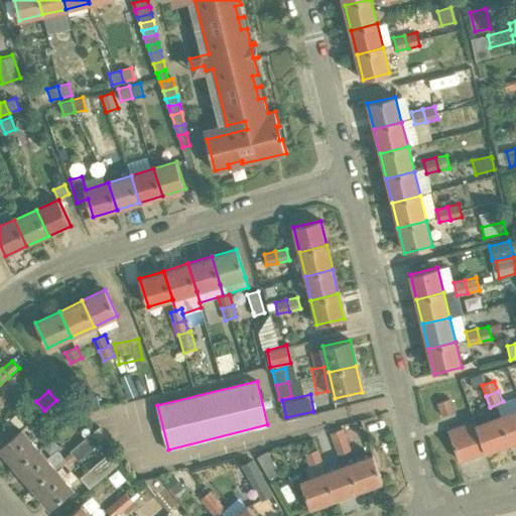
[(73,400),(76,414),(101,408),(97,395),(73,400)]
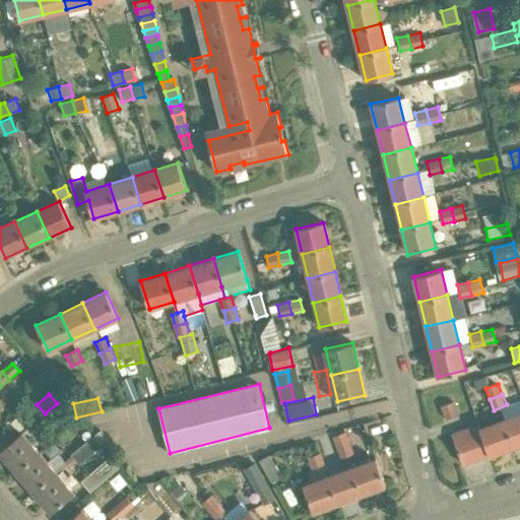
[(459,413),(458,413),(454,401),(441,405),(446,419),(459,413)]
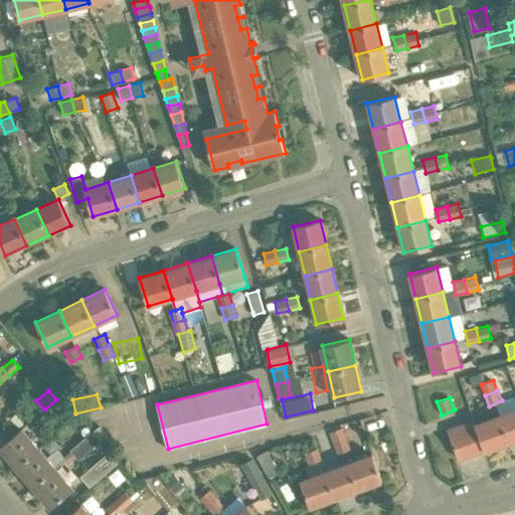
[(514,408),(498,415),(508,442),(514,439),(514,408)]
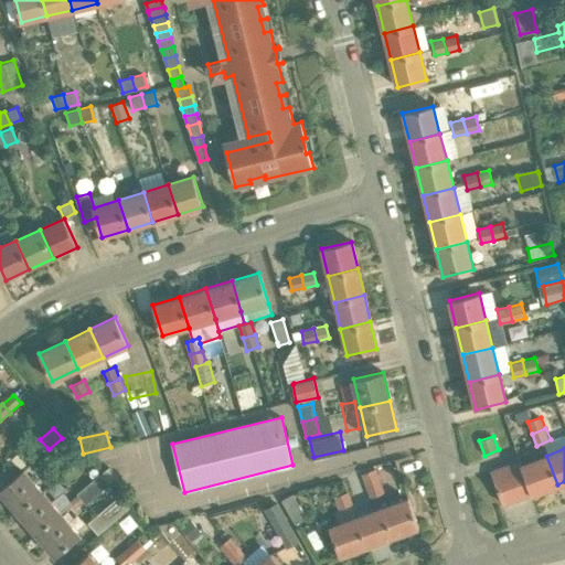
[(25,461),(17,451),(11,456),(20,466),(25,461)]
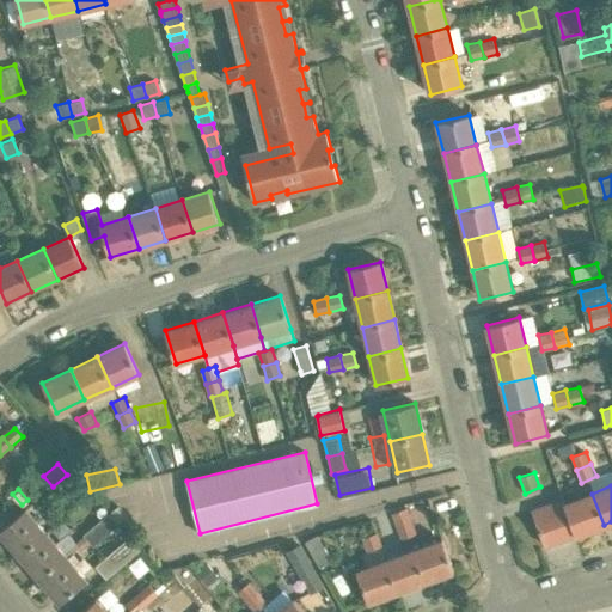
[(592,494),(564,503),(576,533),(576,534),(604,525),(592,494)]
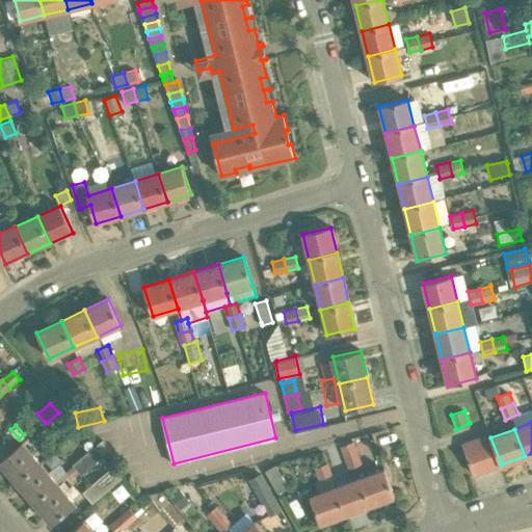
[(501,463),(490,437),(489,433),(462,444),(474,474),(501,463)]
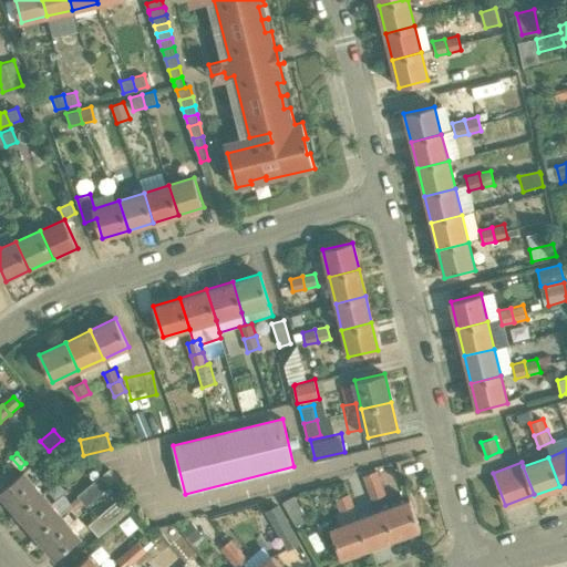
[(110,465),(102,472),(111,482),(119,476),(110,465)]
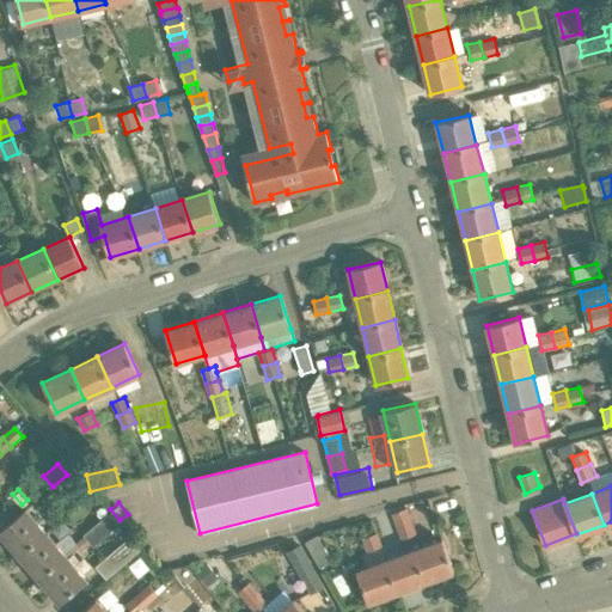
[(0,532),(19,555),(46,532),(25,508),(0,528),(0,532)]
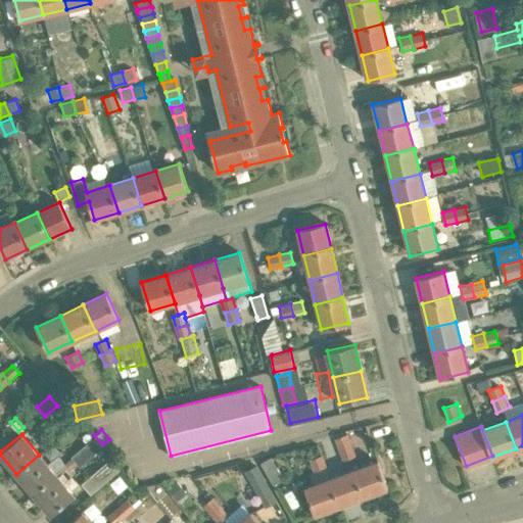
[(339,449),(351,444),(347,434),(335,438),(339,449)]
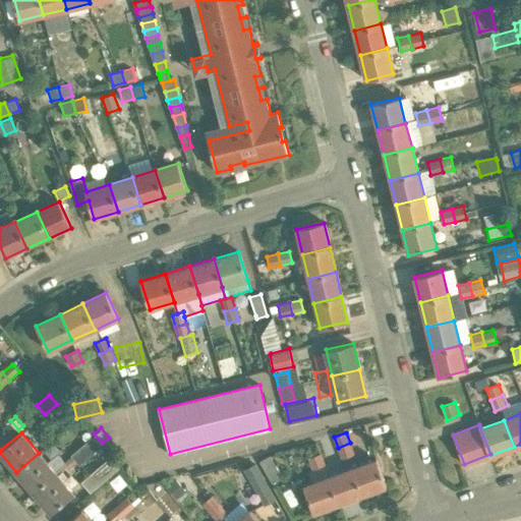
[(87,454),(97,446),(91,438),(80,447),(87,454)]
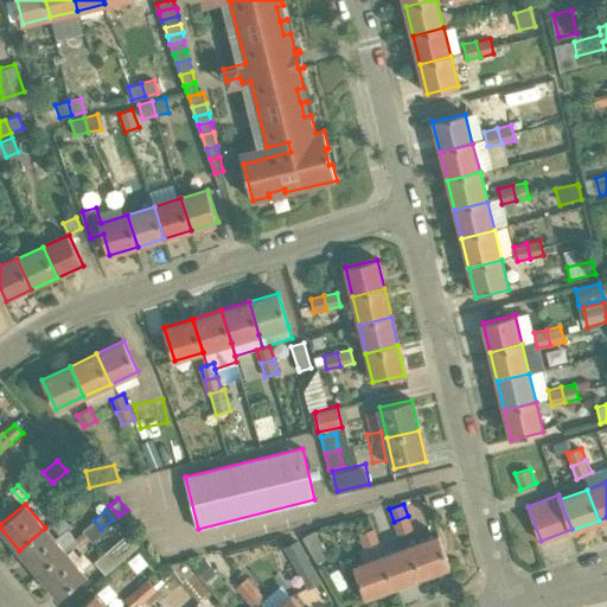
[(413,529),(408,516),(394,522),(398,535),(413,529)]
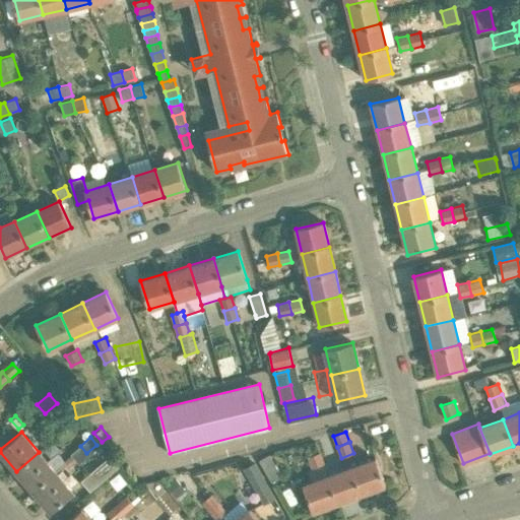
[(76,462),(86,453),(80,446),(70,454),(76,462)]
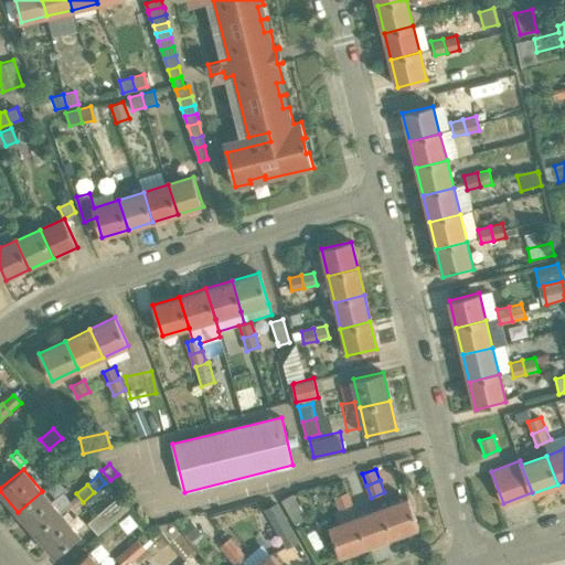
[(61,513),(42,491),(18,512),(36,534),(61,513)]
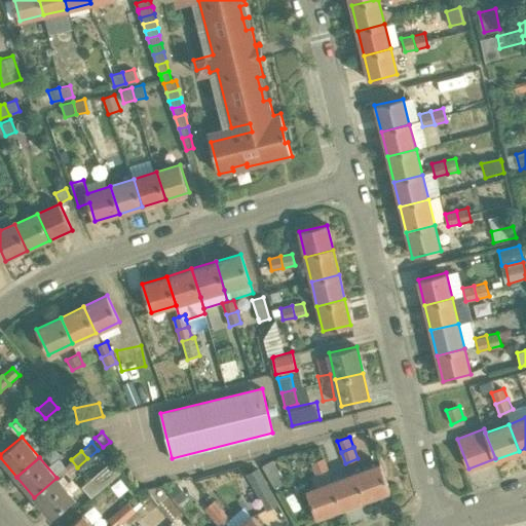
[(324,458),(311,462),(316,474),(328,470),(324,458)]
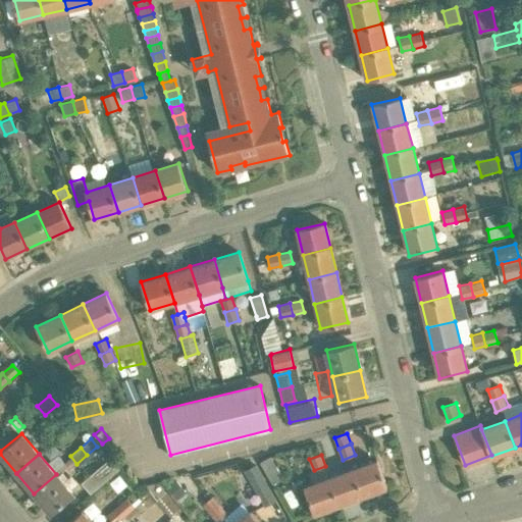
[(260,462),(272,483),(282,477),(270,456),(260,462)]
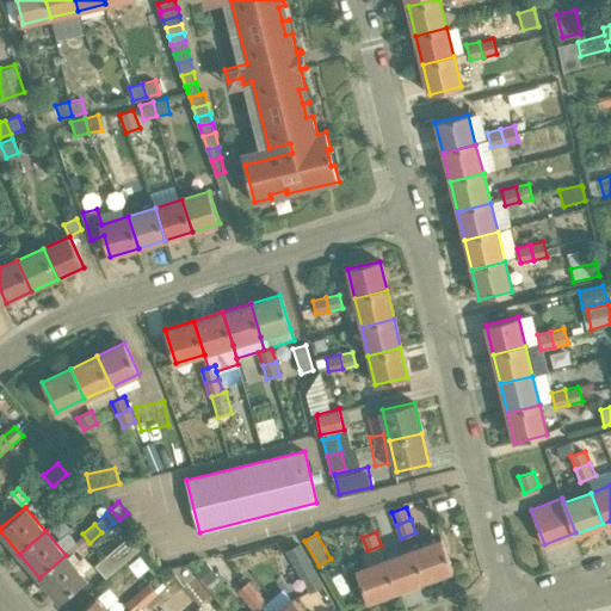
[(96,565),(106,578),(141,548),(130,536),(96,565)]
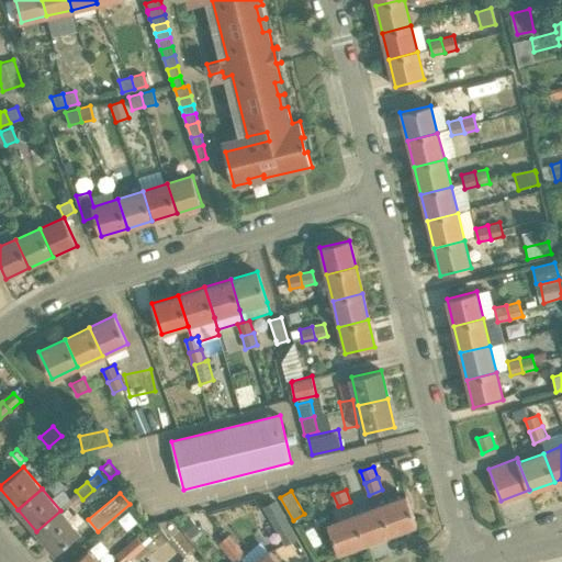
[(406,495),(380,505),(391,534),(417,524),(406,495)]
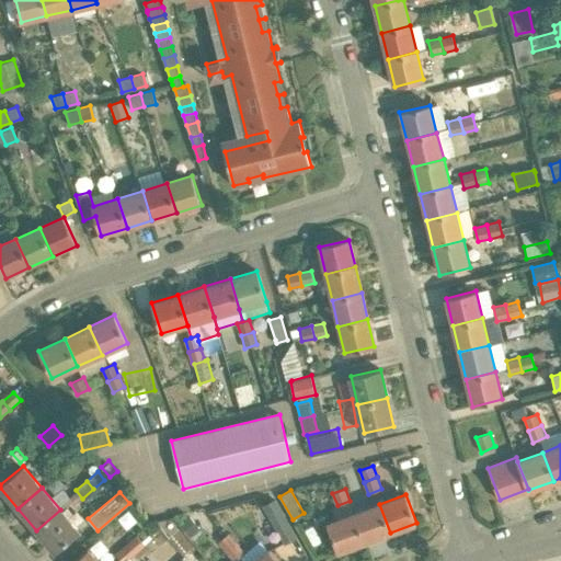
[(275,499),(263,506),(284,545),(296,538),(275,499)]
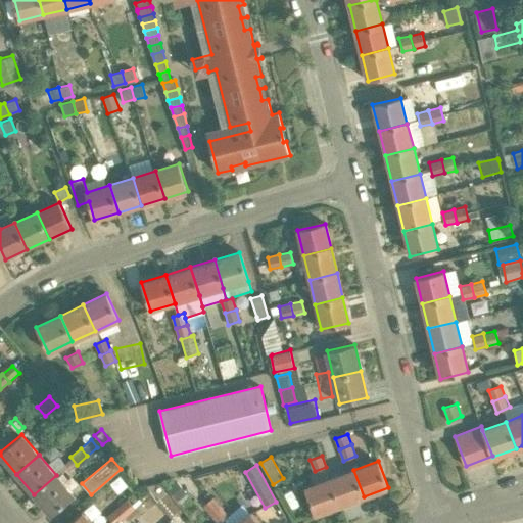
[(364,496),(353,470),(329,478),(339,506),(364,496)]
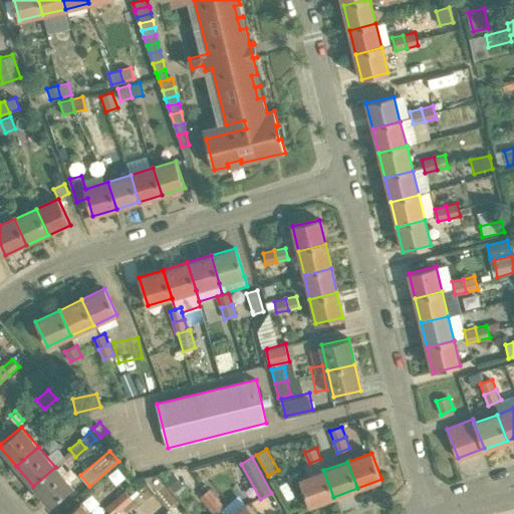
[(72,488),(55,467),(33,486),(50,506),(72,488)]
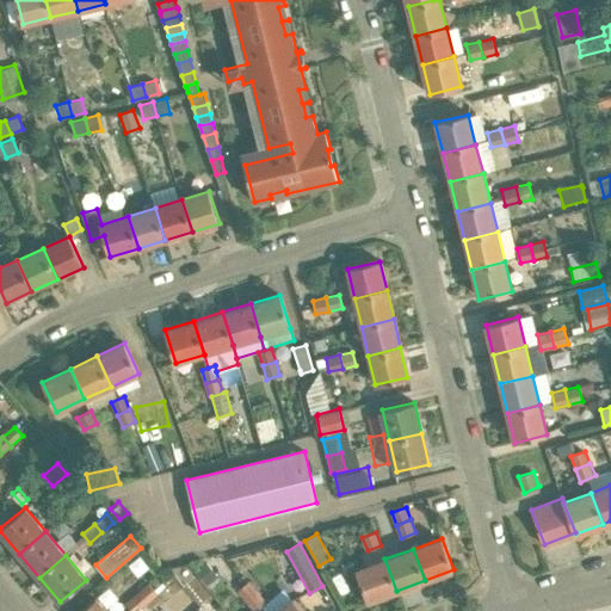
[(396,591),(384,559),(356,569),(368,602),(396,591)]
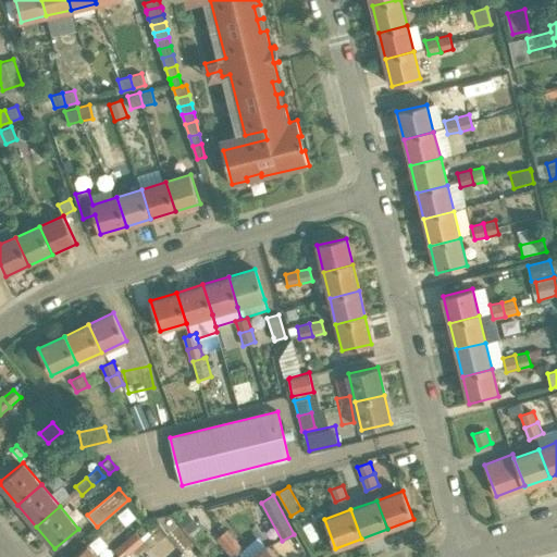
[(188,514),(178,521),(189,534),(199,527),(188,514)]
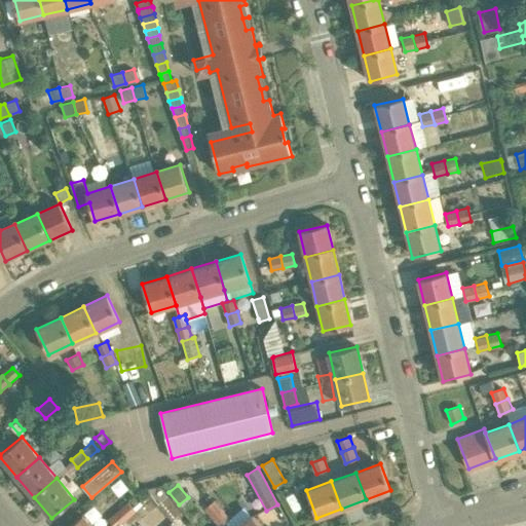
[(222,509),(214,500),(204,508),(213,517),(222,509)]
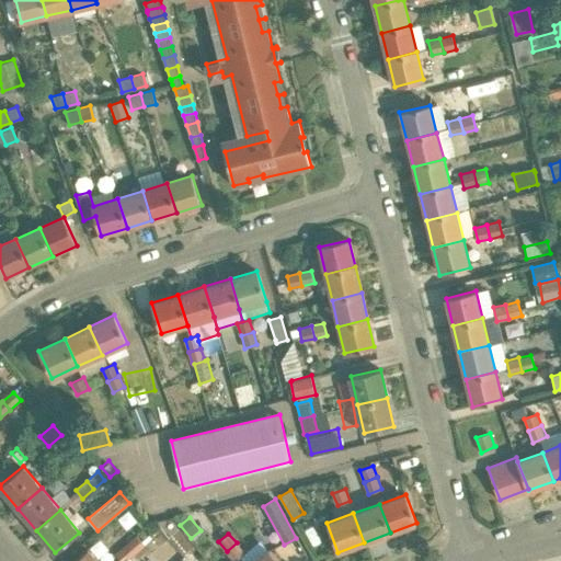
[(145,546),(144,544),(137,537),(127,546),(134,554),(145,546)]
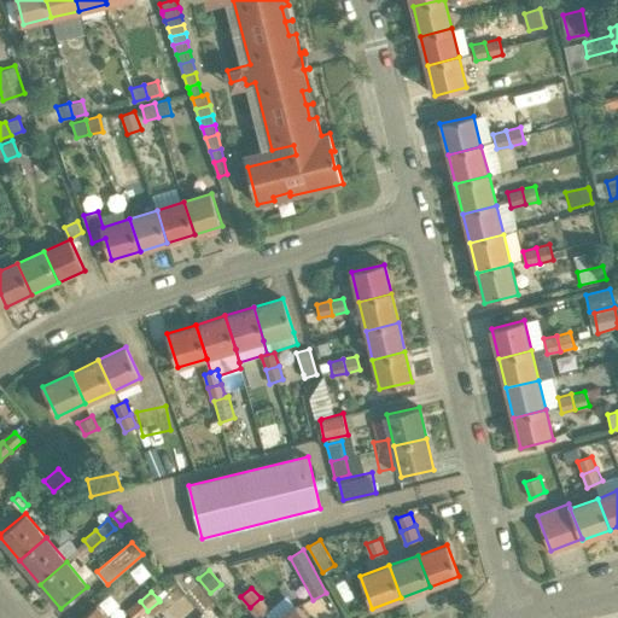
[(258,617),(269,608),(261,598),(250,607),(258,617)]
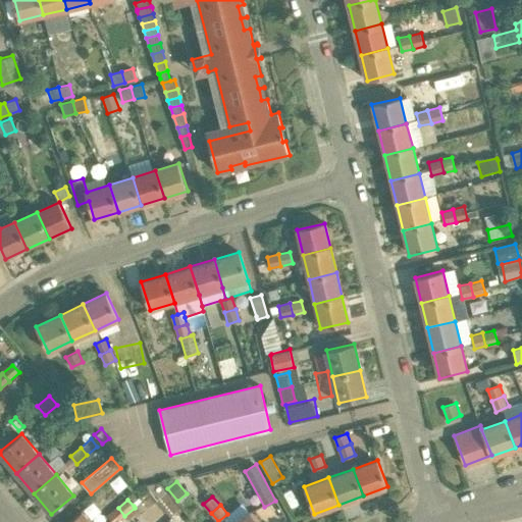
[(111,521),(116,521),(124,516),(118,508),(107,517),(111,521)]
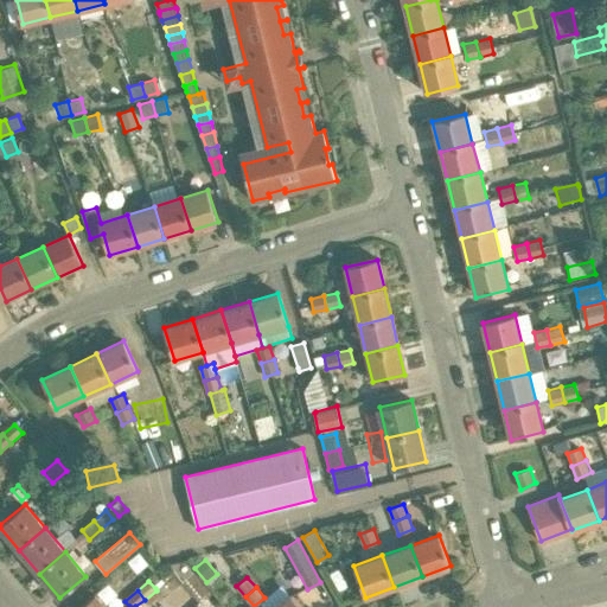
[(275,606),(302,606),(292,594),(275,606)]
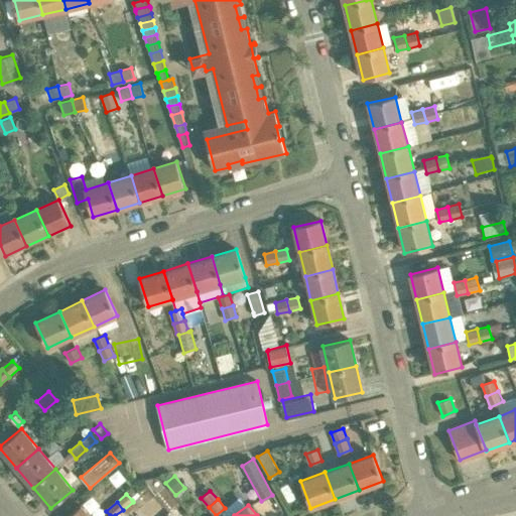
[(89,515),(81,506),(69,515),(89,515)]
